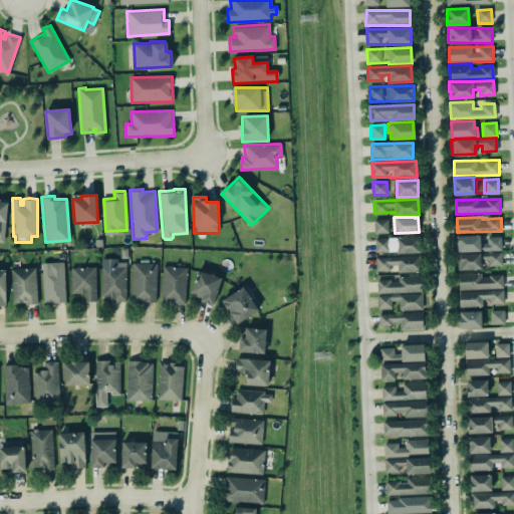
[(373,219),(387,218),(388,232),(373,233),(373,219)]
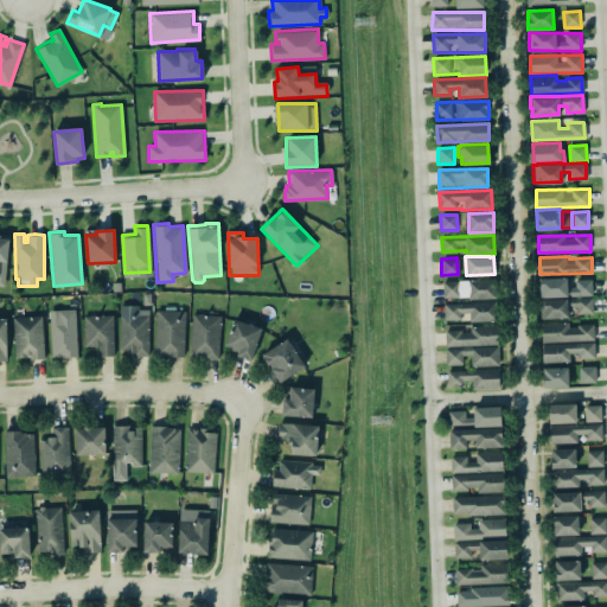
[(493,279),(494,298),(467,299),(467,296),(442,298),(441,281),(493,279)]
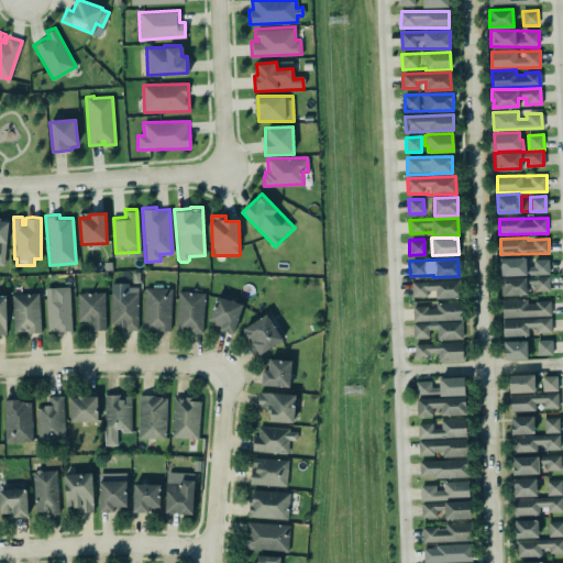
[(501,276),(550,275),(550,258),(501,260),(501,276)]
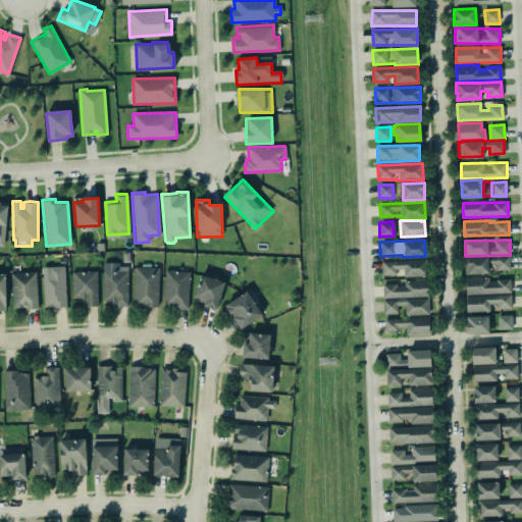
[(511,257),(465,258),(466,272),(511,272),(511,257)]
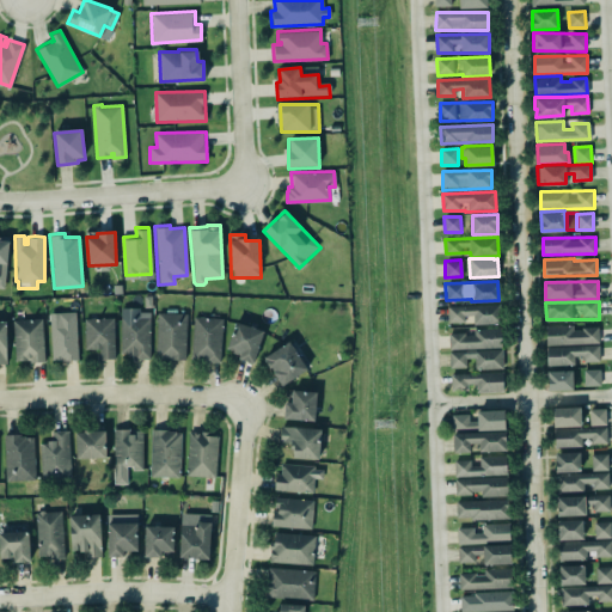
[(448,306),(448,324),(501,323),(500,305),(448,306)]
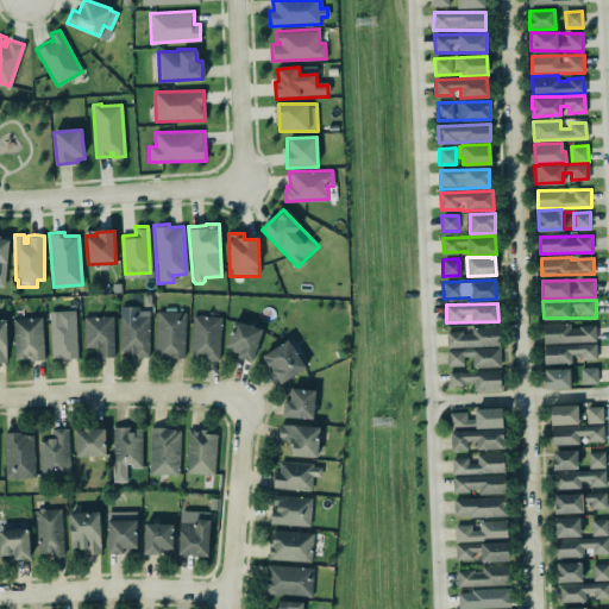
[(121,308),(120,356),(150,357),(150,309),(121,308)]
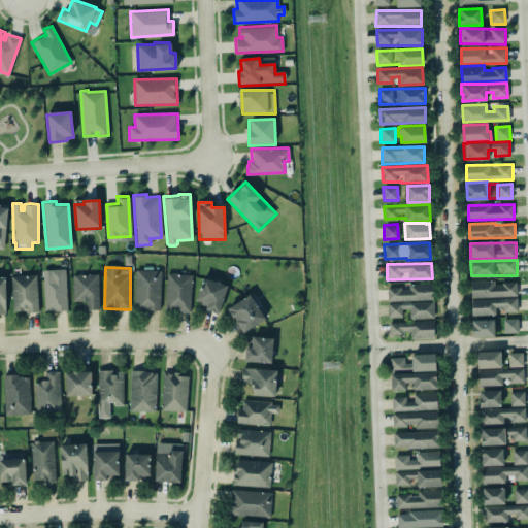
[(44,311),(67,310),(66,270),(43,270),(44,311)]
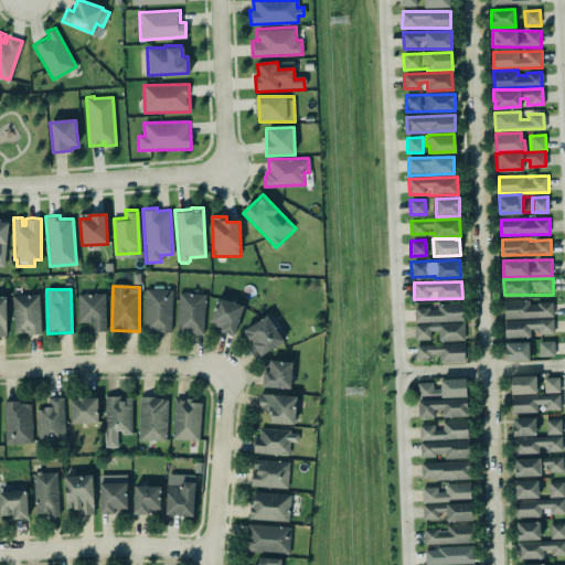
[(172,333),(173,290),(146,289),(145,332),(172,333)]
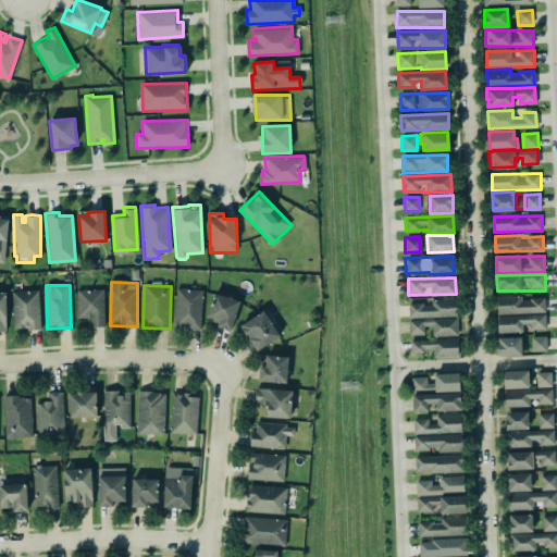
[(102,287),(104,326),(89,327),(88,317),(77,317),(76,289),(102,287)]
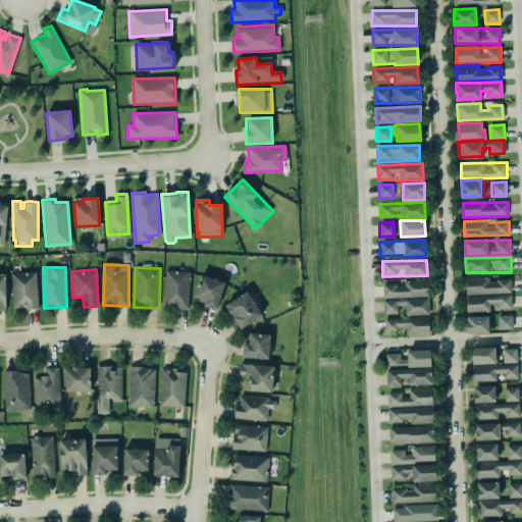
[(164,269),(190,270),(188,309),(174,308),(174,306),(162,305),(164,269)]
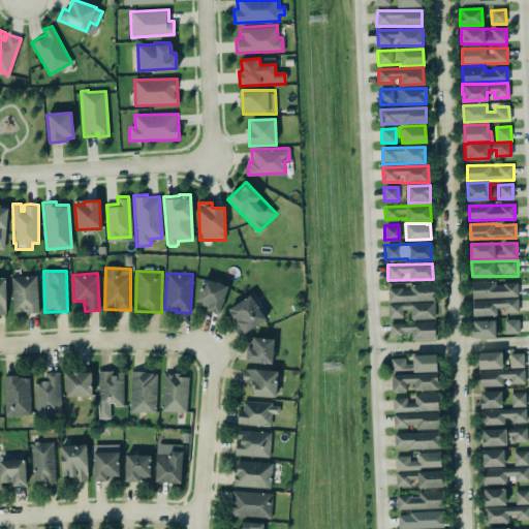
[(10,276),(36,274),(38,312),(26,313),(25,310),(12,310),(10,276)]
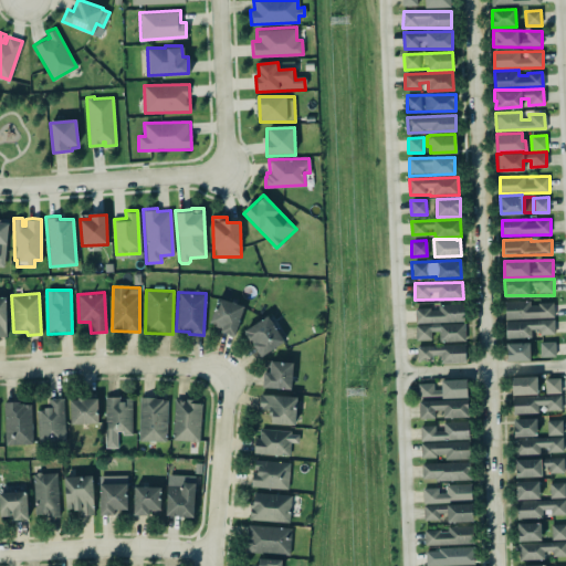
[(217,296),(243,304),(233,334),(220,331),(221,327),(213,325),(215,323),(208,322),(217,296)]
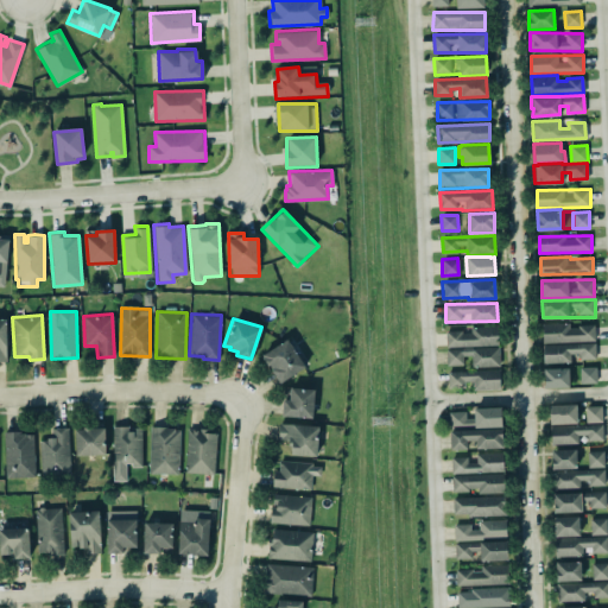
[(595,325),(570,327),(570,324),(543,324),(543,343),(595,342),(595,325)]
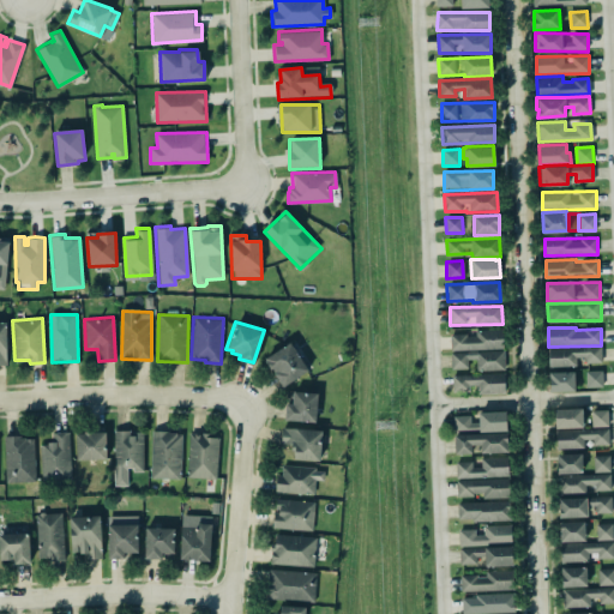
[(451,351),(504,349),(503,330),(476,331),(476,335),(451,336),(451,351)]
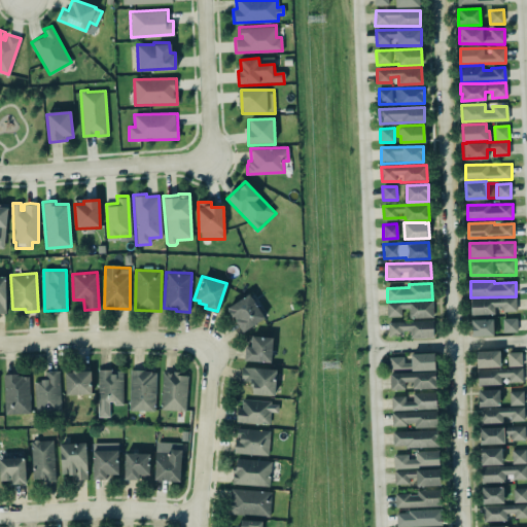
[(227,309),(243,334),(266,319),(249,294),(227,309)]
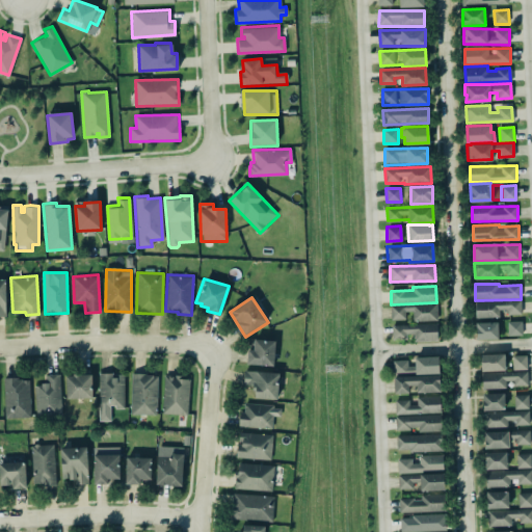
[(474,300),(521,298),(521,314),(506,314),(506,309),(498,309),(499,316),(475,317),(474,300)]
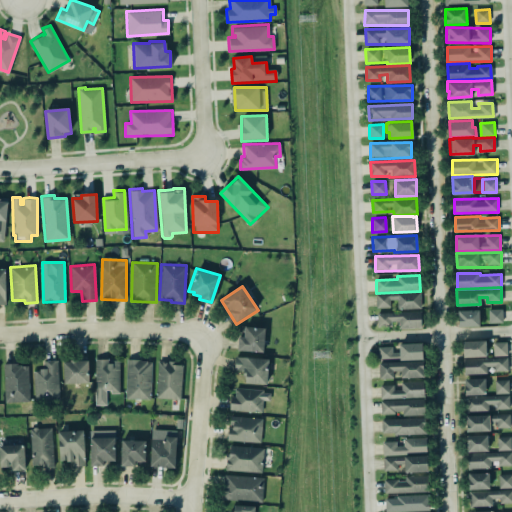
[(421,293),(376,294),(377,308),(391,308),(390,300),(397,300),(398,309),(421,309),(421,293)]
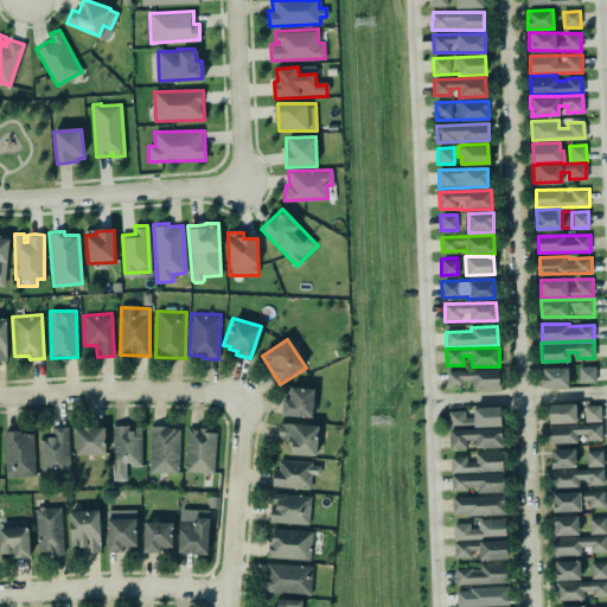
[(596,383),(595,366),(576,366),(543,368),(543,388),(569,388),(568,383),(596,383)]
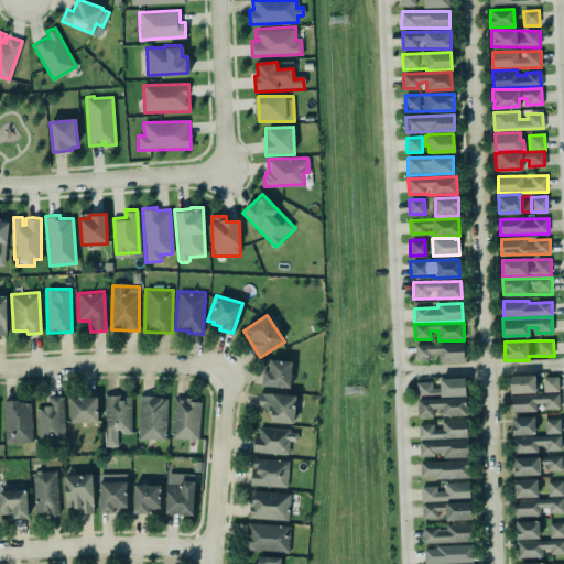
[(463,343),(463,359),(438,360),(438,353),(430,353),(430,359),(414,359),(414,344),(463,343)]
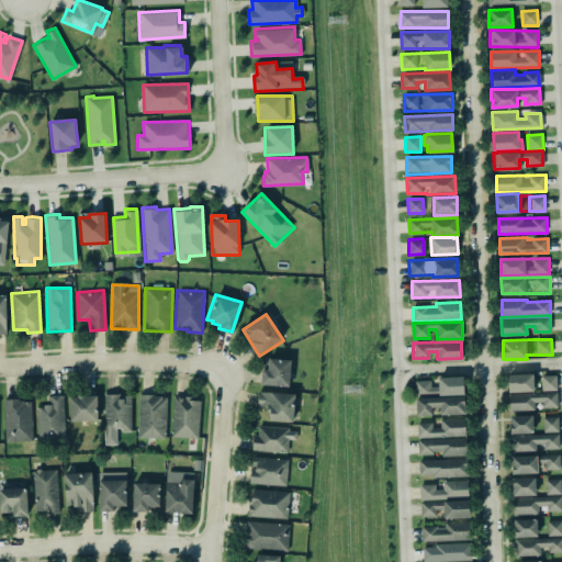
[(260,368),(263,369),(265,360),(268,360),(268,357),(290,358),(288,385),(259,384),(260,368)]
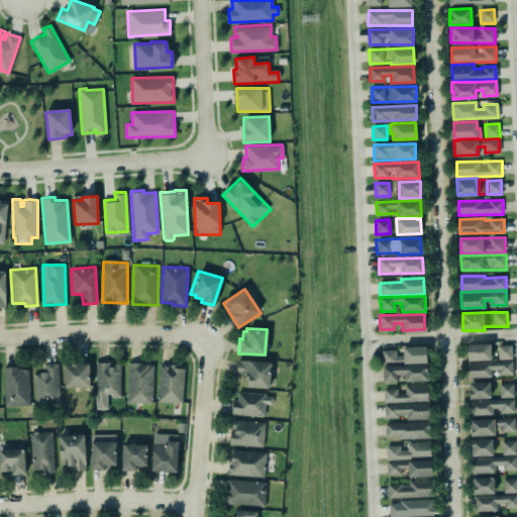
[(468,344),(490,344),(491,359),(468,359),(468,344)]
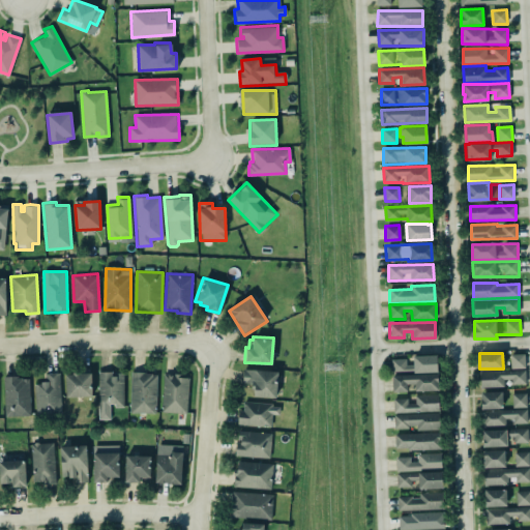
[(510,354),(511,370),(526,369),(525,354),(510,354)]
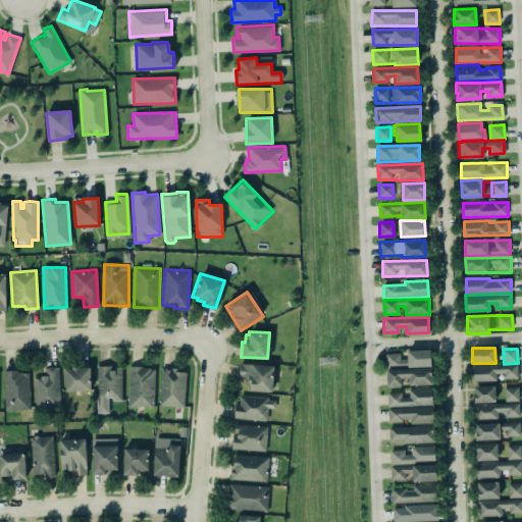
[(385,356),(400,355),(400,361),(408,361),(407,351),(430,350),(431,367),(408,369),(408,366),(386,367),(385,356)]
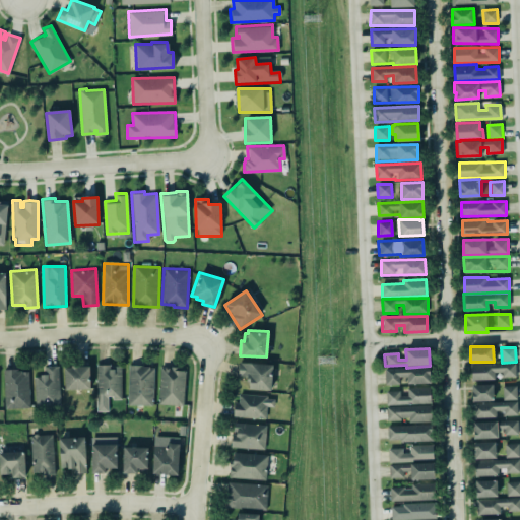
[(249,390),(272,391),(273,365),(239,363),(239,377),(250,378),(249,390)]
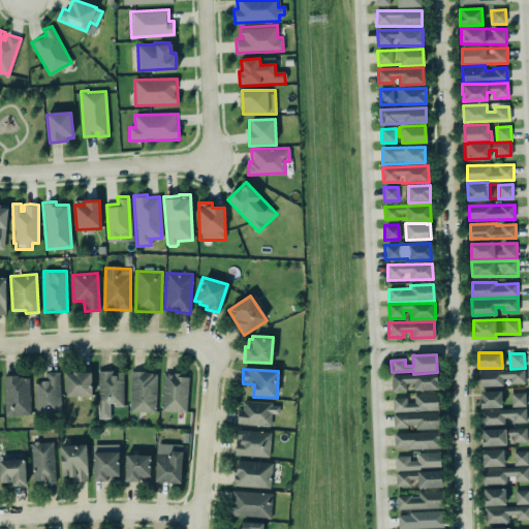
[(98,371),(111,372),(112,377),(123,382),(124,404),(116,407),(116,403),(111,404),(111,418),(96,417),(98,371)]
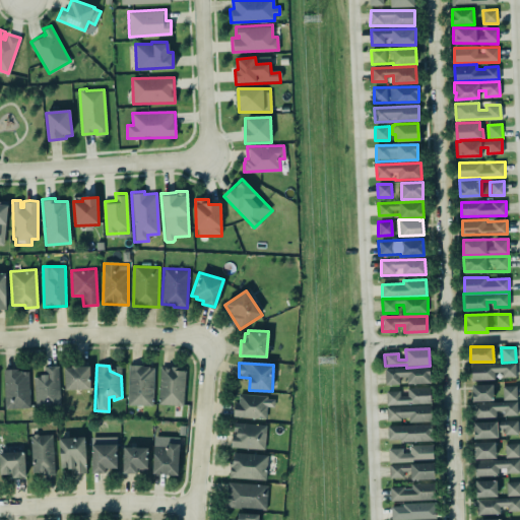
[(515,368),(471,365),(470,380),(495,382),(495,373),(502,374),(502,379),(514,378),(515,368)]
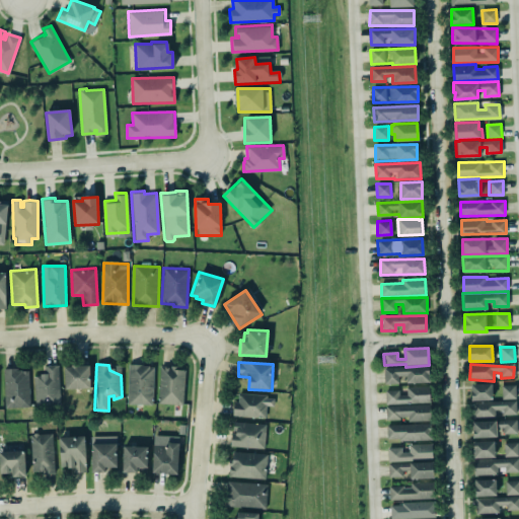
[(65,368),(73,368),(73,365),(79,365),(80,369),(87,367),(87,381),(90,382),(90,387),(65,387),(65,368)]
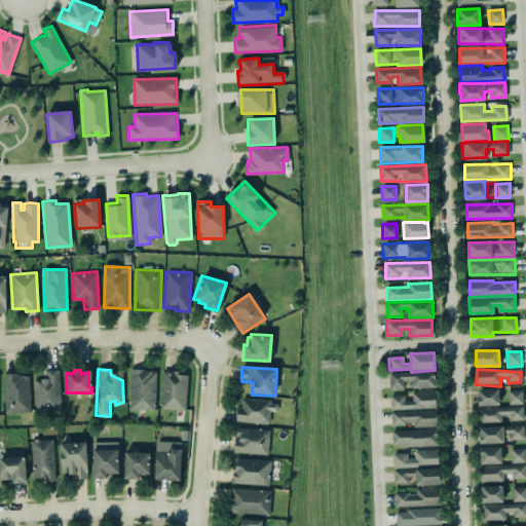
[(132,370),(154,371),(153,407),(130,406),(132,370)]
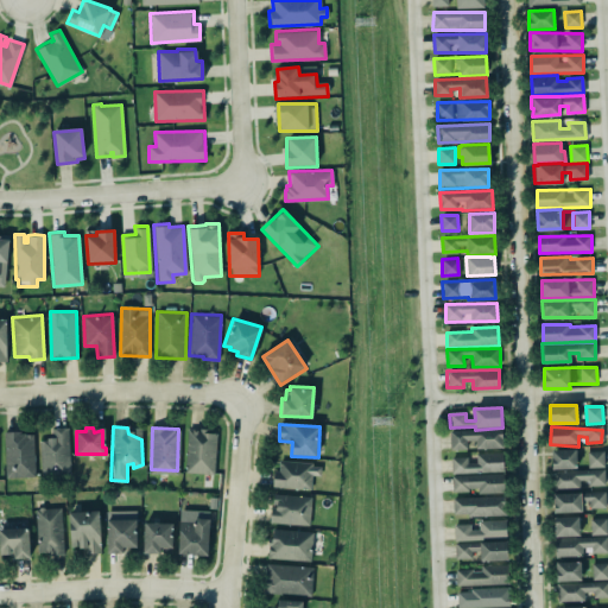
[(52,430),(69,429),(71,455),(63,455),(64,469),(50,469),(43,466),(42,442),(48,441),(50,437),(52,438),(52,430)]
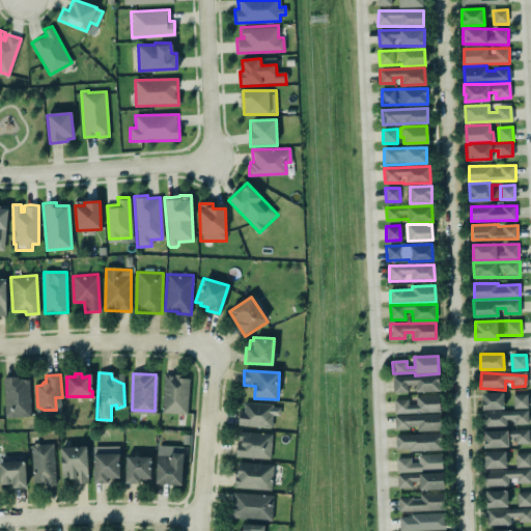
[(394,376),(440,374),(441,390),(419,391),(419,385),(409,385),(409,396),(394,396),(394,376)]
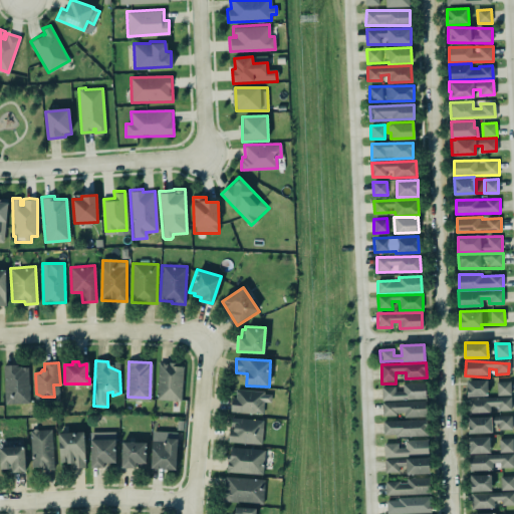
[(160,363),(176,364),(176,368),(182,369),(181,398),(159,398),(160,363)]
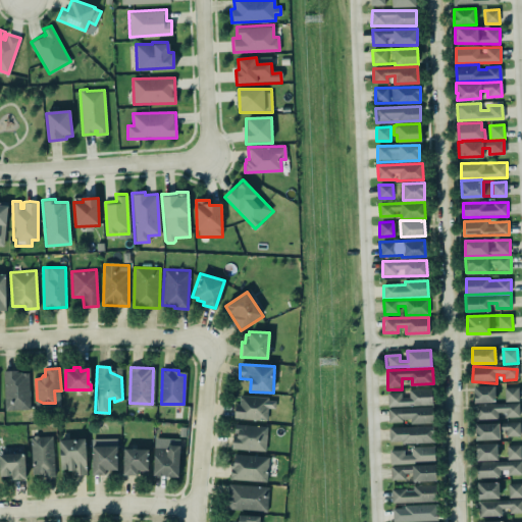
[(6,370),(18,370),(19,373),(29,373),(30,409),(7,410),(6,370)]
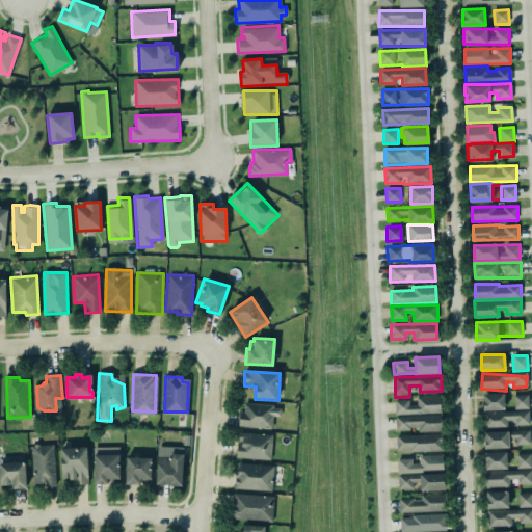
[(483,396),(505,395),(505,409),(484,410),(483,396)]
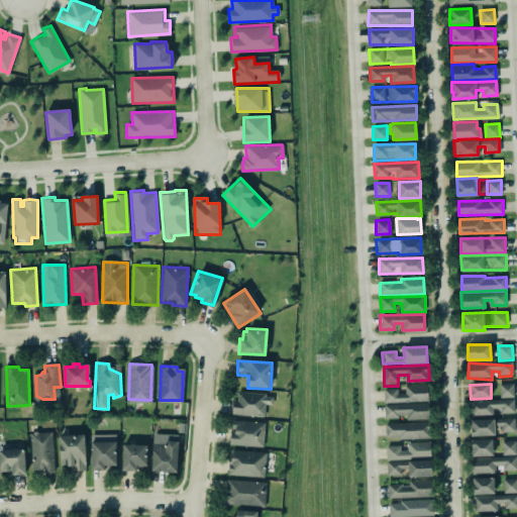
[(514,384),(500,384),(500,398),(514,398),(514,384)]
